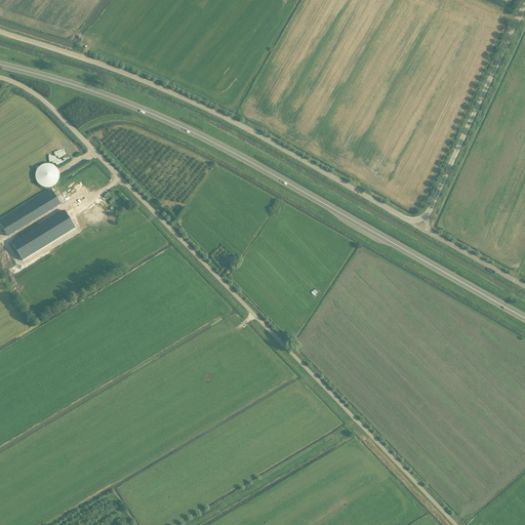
[(42,188),(43,188),(44,188),(45,189),(46,189),(47,189),(48,189),(49,189),(50,189),(51,188),(52,188),(53,187),(54,187),(55,186),(56,185),(56,184),(57,184),(57,183),(58,182),(58,180),(58,179),(59,178),(59,177),(59,176),(59,175),(58,174),(58,173),(58,172),(57,171),(57,170),(56,169),(56,168),(55,168),(54,167),(53,166),(52,166),(52,165),(51,165),(50,165),(49,165),(48,165),(47,165),(46,165),(45,165),(44,165),(43,165),(42,166),(41,166),(40,167),(39,167),(39,168),(38,169),(37,170),(37,171),(36,172),(36,173),(36,174),(35,175),(35,176),(35,177),(35,178),(36,179),(36,180),(36,182),(37,183),(37,184),(38,184),(38,185),(39,186),(40,187),(41,187),(42,188)]
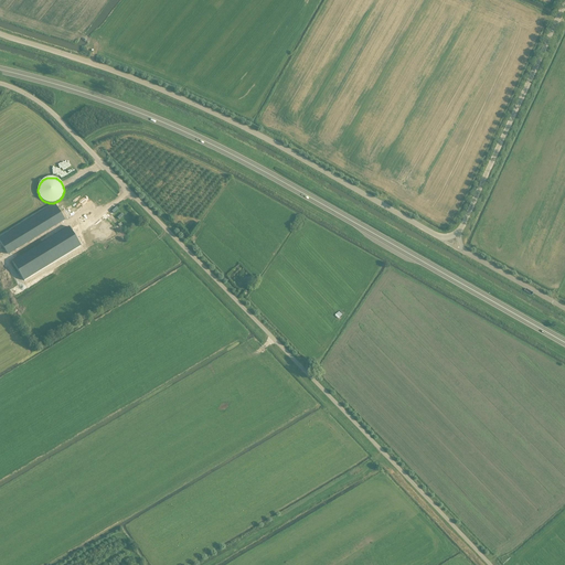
[(78,199),(82,205),(91,202),(87,195),(78,199)]
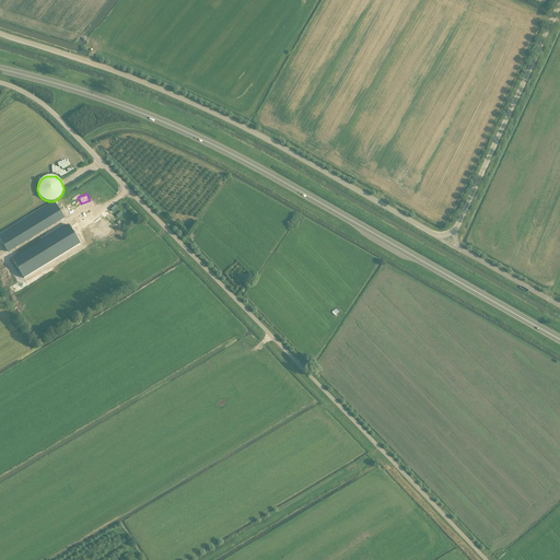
[(44,208),(28,217),(37,232),(53,221),(44,208)]
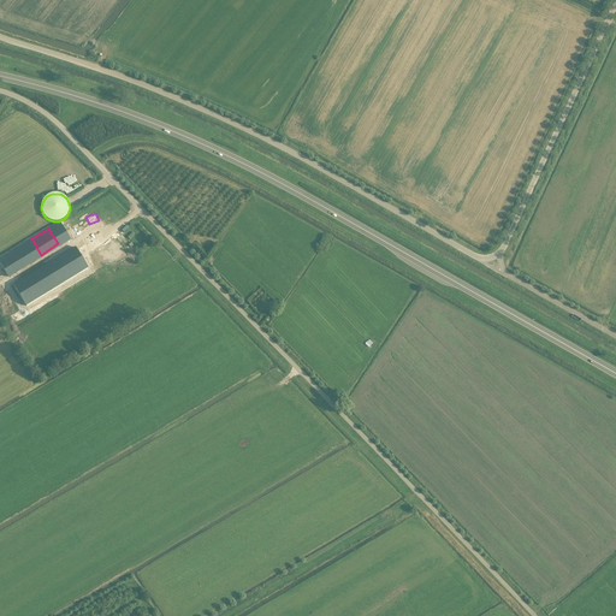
[(92,231),(45,260),(60,286),(107,256),(92,231)]
